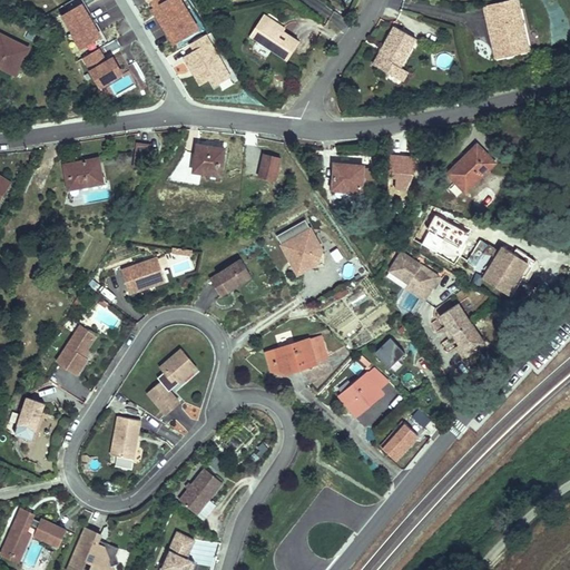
[(529,0),(520,0),(494,7),(508,62),(533,57),(530,43),(540,41),(529,0)]
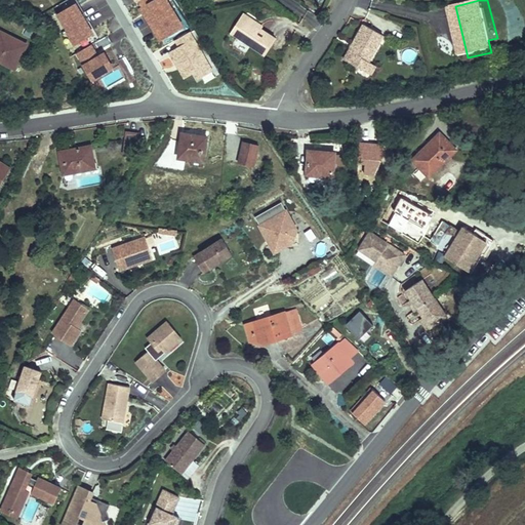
[(57,13),(75,43),(95,32),(79,2),(57,13)]
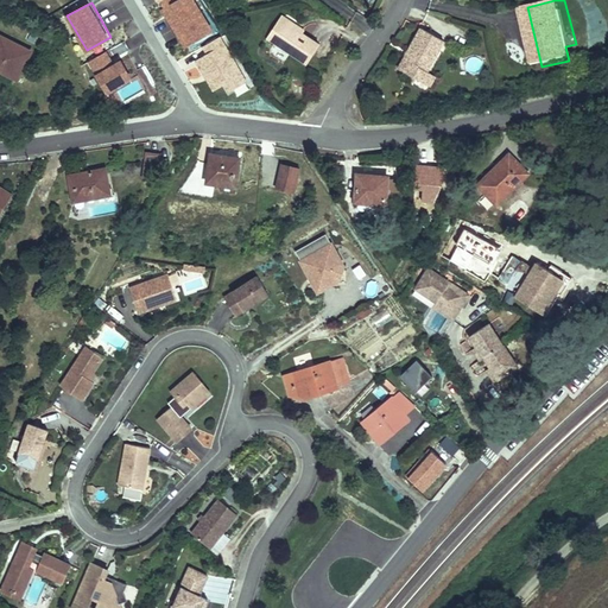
[(335,39),(292,20),(277,52),(322,70),(335,39)]
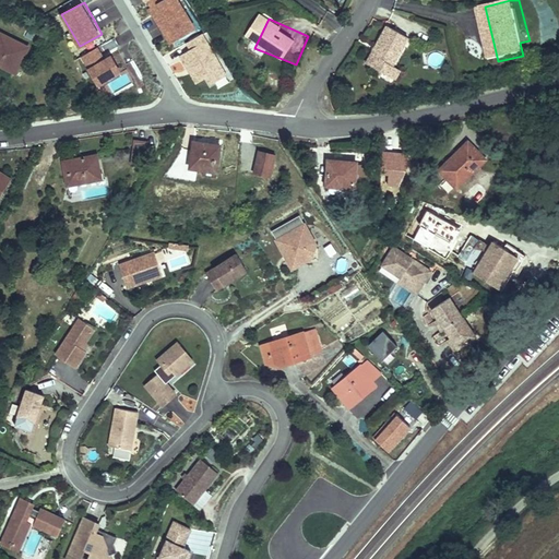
[(419,40),(396,28),(376,67),(399,79),(404,69),(419,40)]
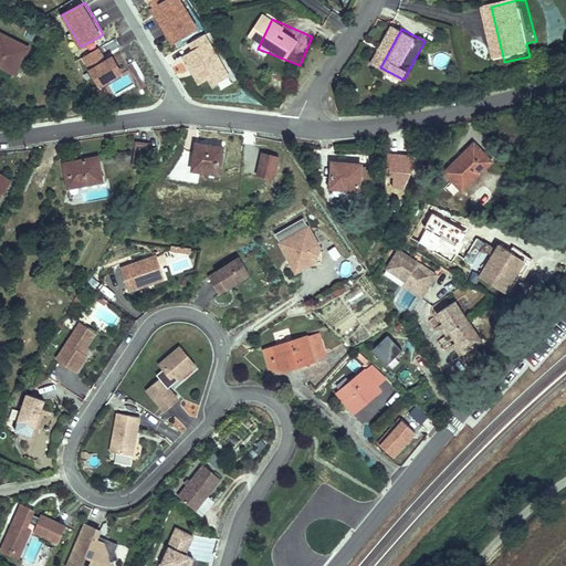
[(30,49),(0,31),(0,64),(10,70),(19,54),(24,59),(30,49)]
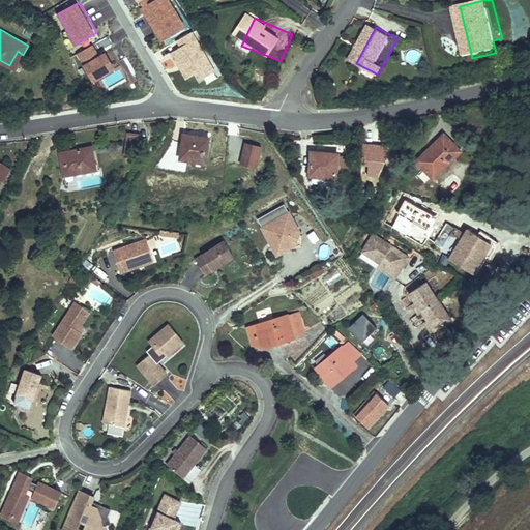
[(196,32),(176,39),(180,50),(174,53),(184,80),(198,75),(200,80),(212,75),(196,32)]
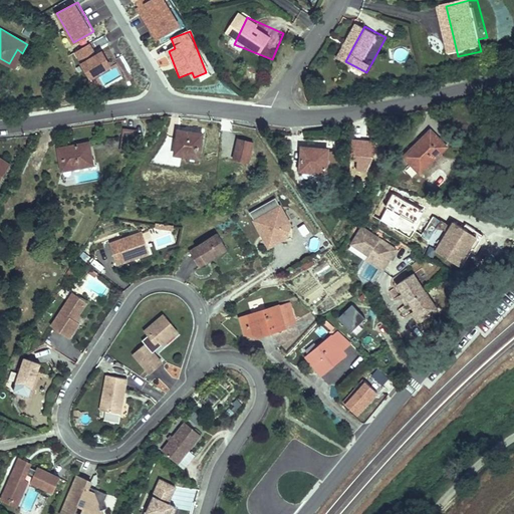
[(487,37),(478,39),(481,51),(489,49),(487,37)]
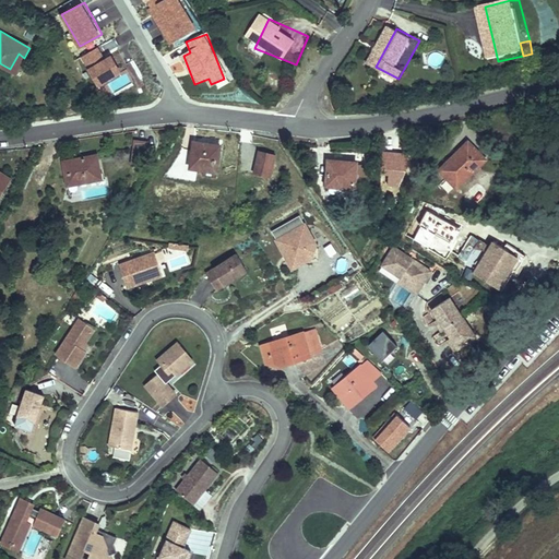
[(121,73),(111,56),(104,59),(97,47),(82,56),(97,85),(121,73)]
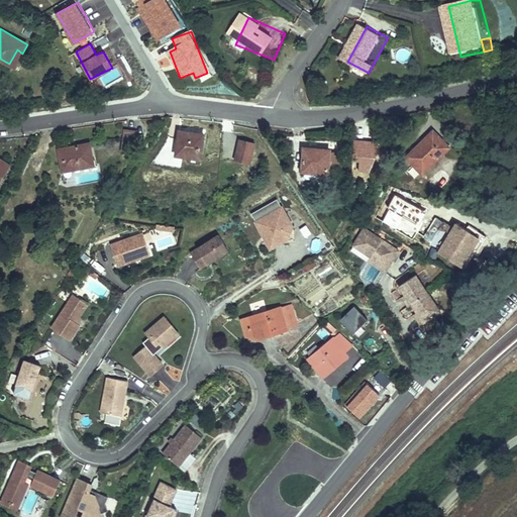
[(374,64),(369,73),(377,77),(382,68),(374,64)]
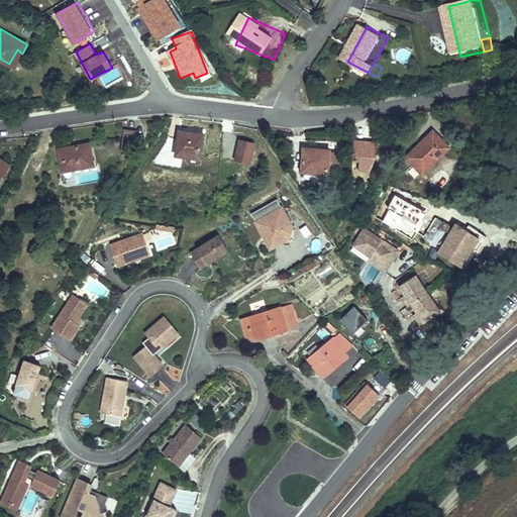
[(435,127),(407,151),(421,169),(450,144),(435,127)]
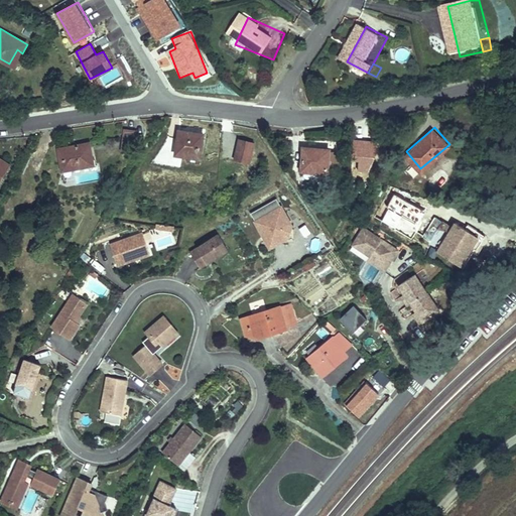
[(122,142),(135,143),(136,131),(123,130),(122,142)]
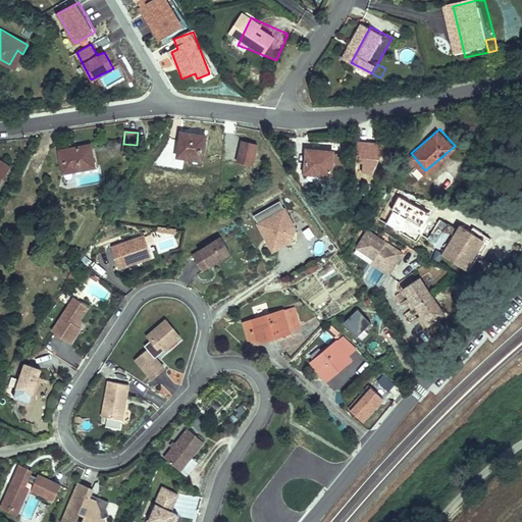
[(207,138),(181,133),(175,158),(202,164),(207,138)]
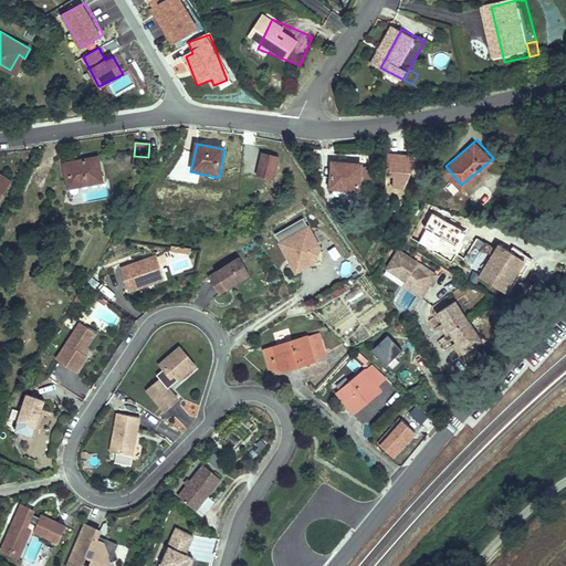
[(104,178),(103,152),(92,153),(92,170),(90,179),(104,178)]
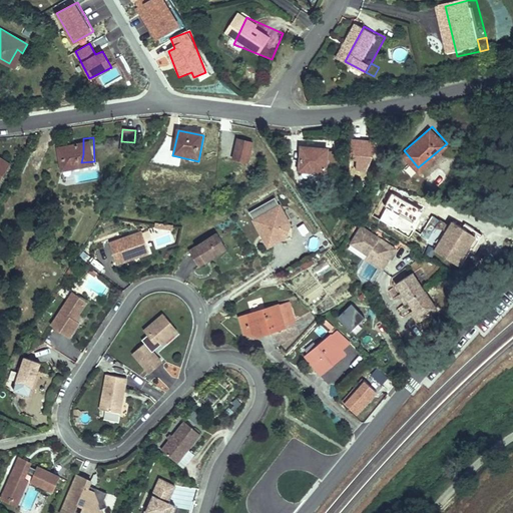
[(83,154),(83,138),(58,140),(59,164),(81,162),(83,154)]
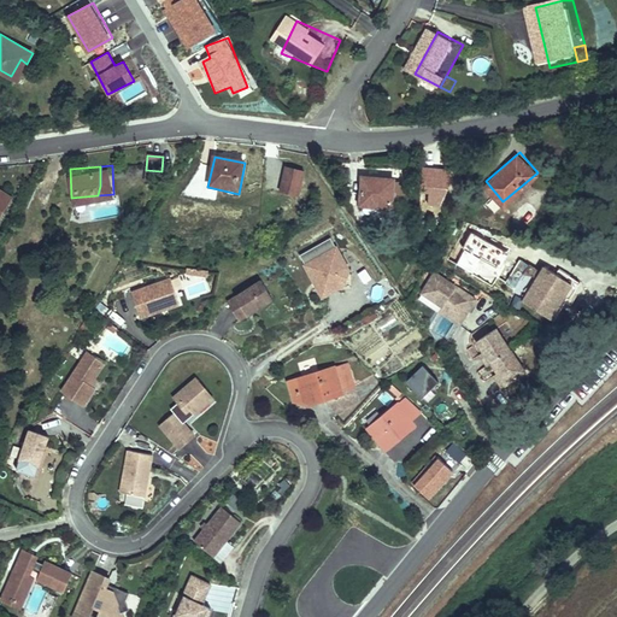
[(385,171),(358,169),(356,204),(382,205),(383,191),(385,171)]
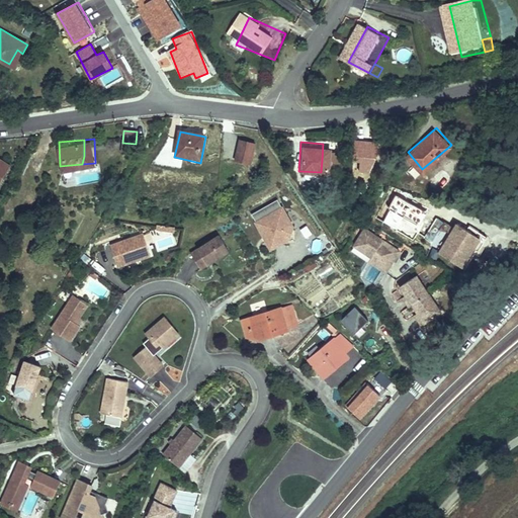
[(333,144),(323,144),(322,160),(332,160),(333,144)]
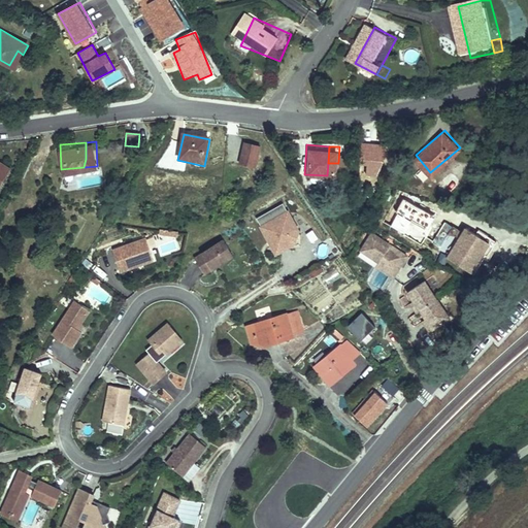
[(262,152),(244,149),(241,168),(259,171),(262,152)]
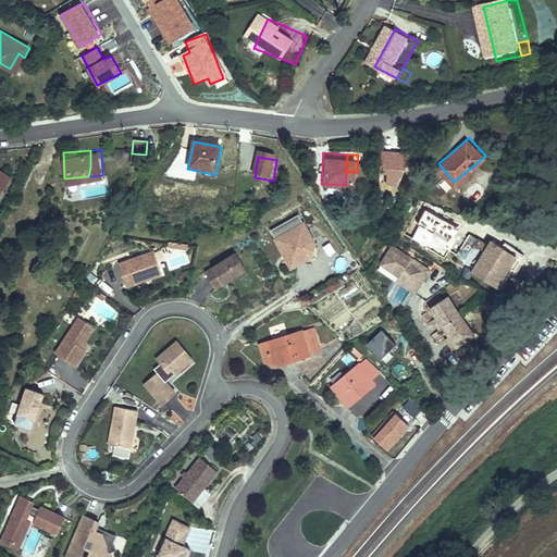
[(393,186),(395,158),(382,157),(381,185),(393,186)]
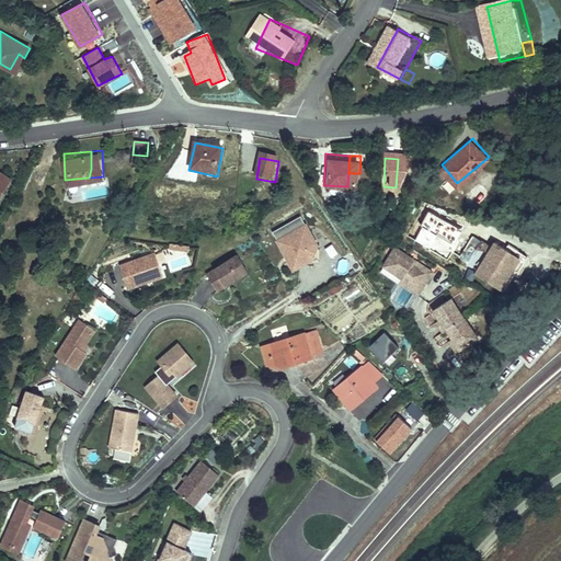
[(0,204),(16,176),(0,167),(0,204)]
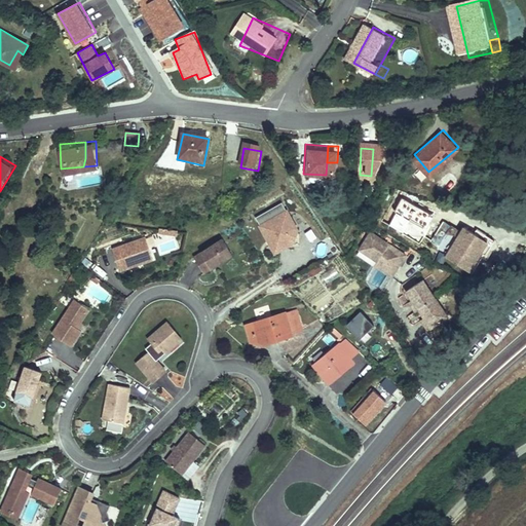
[(298,241),(298,227),(287,209),(261,224),(275,250),(290,241),(298,241)]
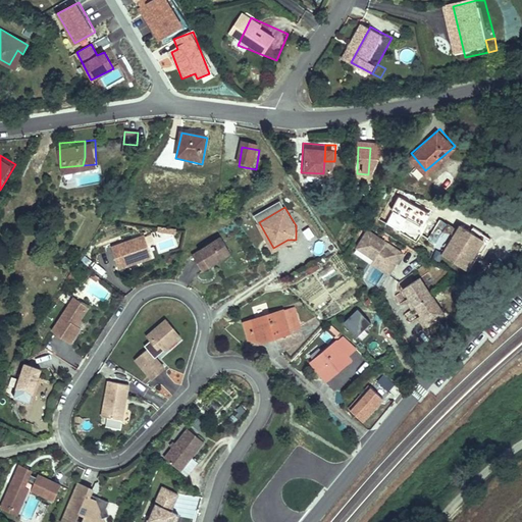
[(439,249),(438,251),(460,262),(477,230),(466,224),(456,219),(453,224),(442,218),(428,244),(439,249)]
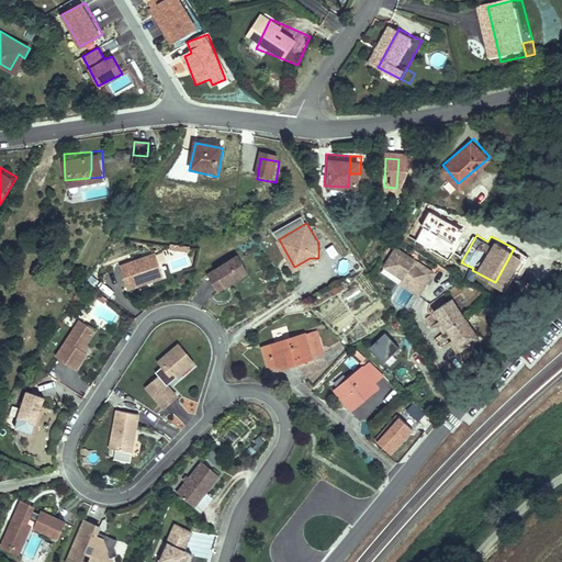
[(504,237),(502,242),(514,248),(495,282),(502,287),(523,248),(504,237)]
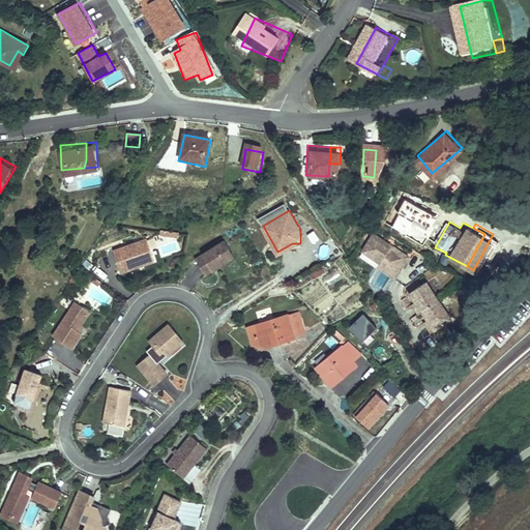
[(406,254),(370,231),(359,248),(377,260),(375,264),(392,275),(406,254)]
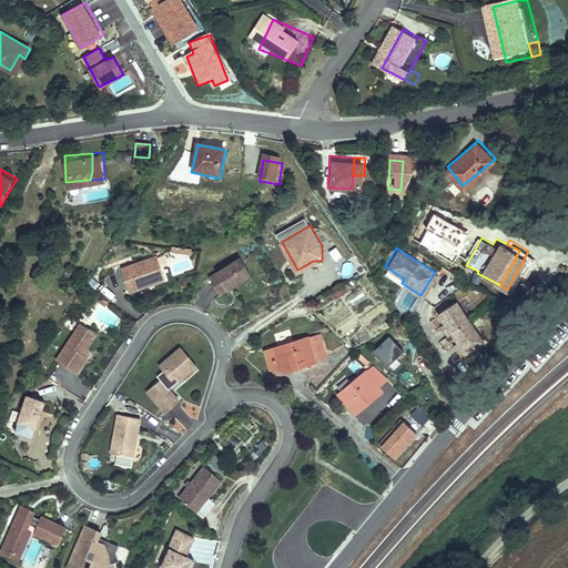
[(148,281),(164,274),(156,255),(121,269),(130,291),(150,283),(148,281)]
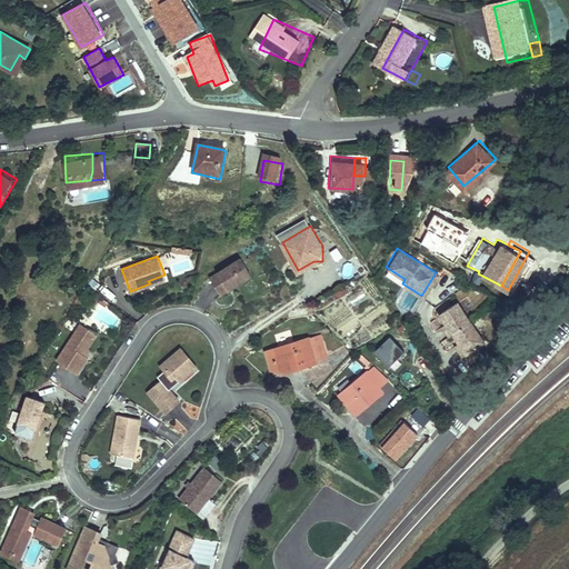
[(241,256),(210,276),(221,292),(252,272),(241,256)]
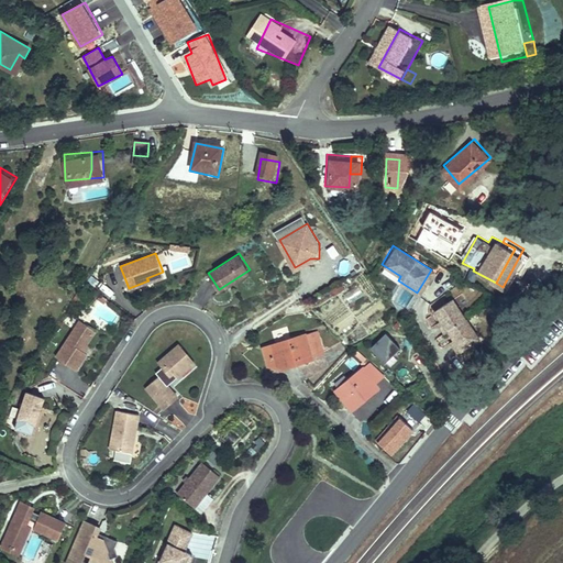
[(148,280),(164,275),(163,272),(146,278),(148,280)]
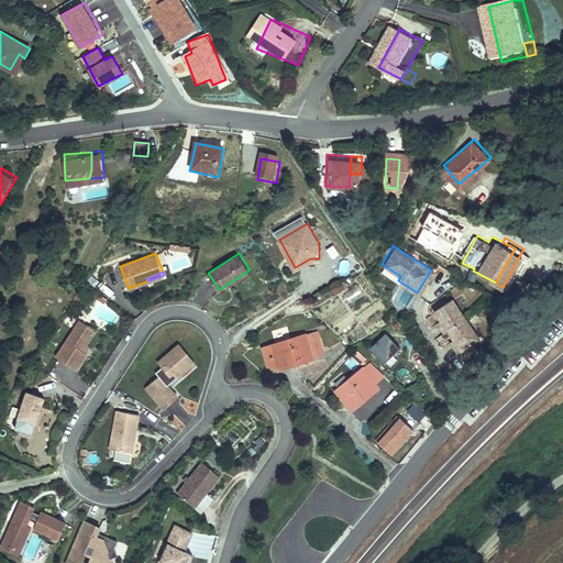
[(360,286),(342,294),(346,305),(364,296),(360,286)]
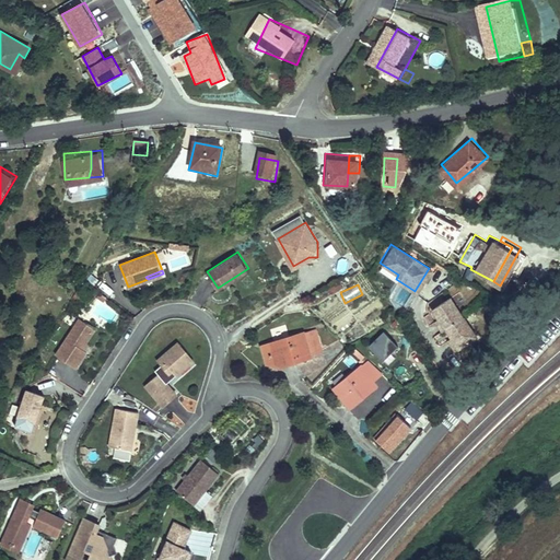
[(482,326),(454,289),(434,303),(440,310),(448,323),(454,329),(463,341),(482,326)]
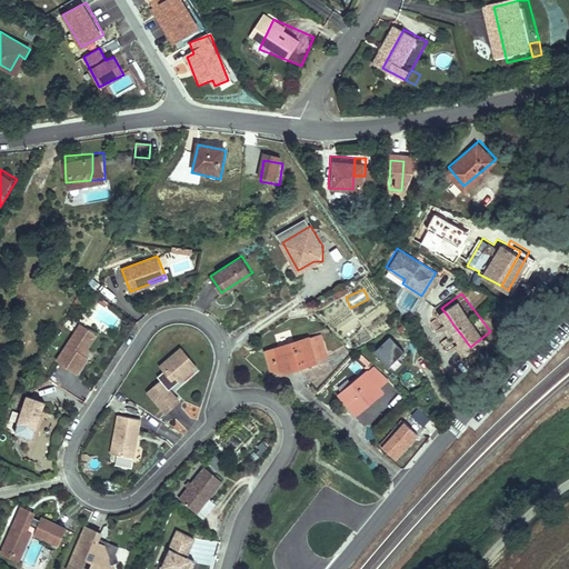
[(106,306),(109,301),(101,296),(99,300),(106,306)]
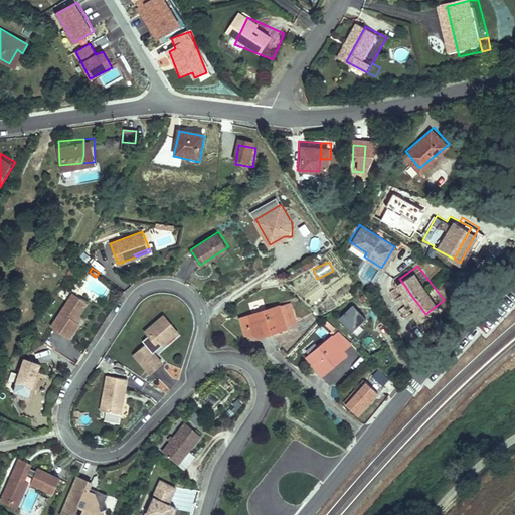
[(412,297),(404,285),(397,290),(405,302),(412,297)]
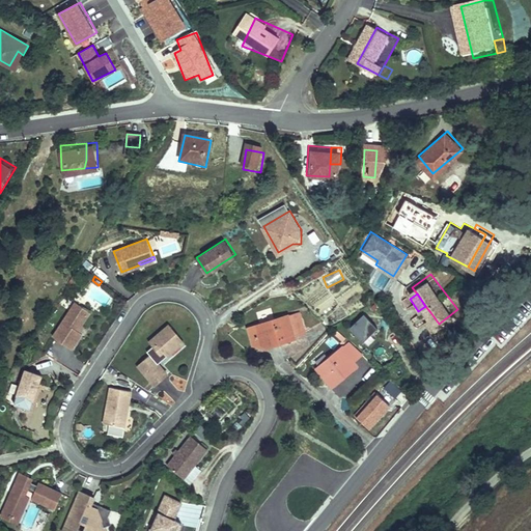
[(90,310),(76,301),(53,335),(73,347),(82,332),(78,329),(90,310)]
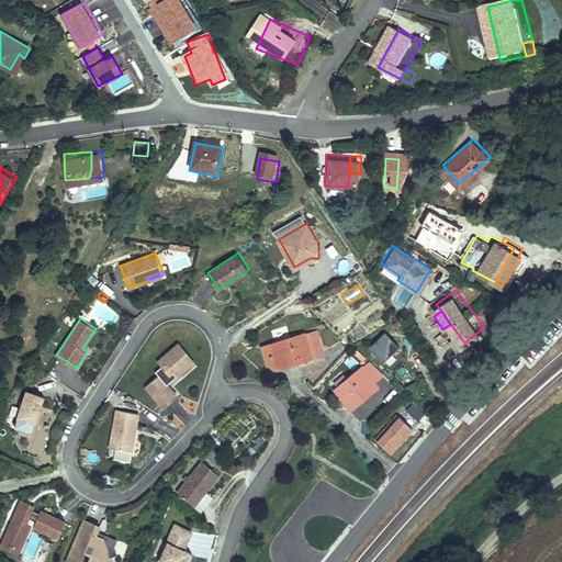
[(326,352),(321,329),(311,332),(316,355),(326,352)]
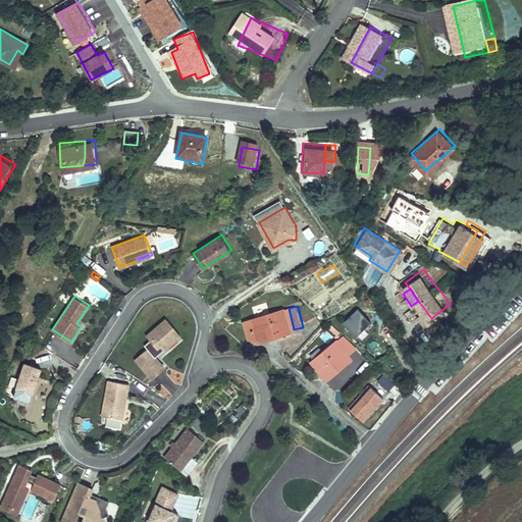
[(431,318),(423,307),(416,312),(424,323),(431,318)]
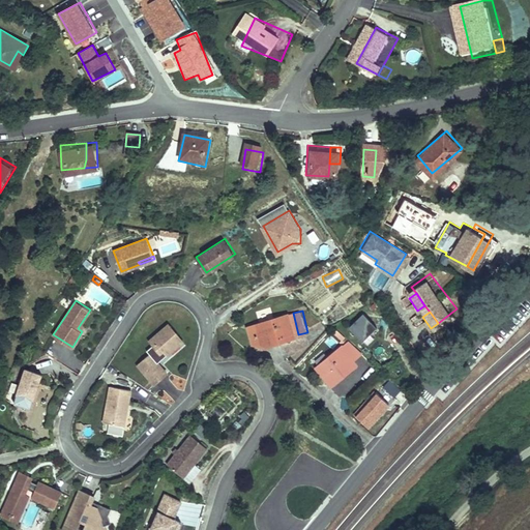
[(293,313),(249,323),(253,337),(264,343),(298,334),(293,313)]
